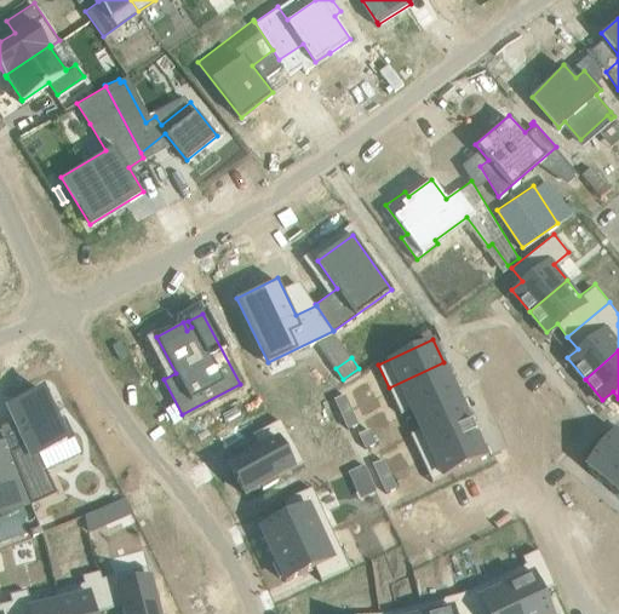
[(443,362),(389,388),(400,411),(411,406),(411,405),(453,385),(443,362)]
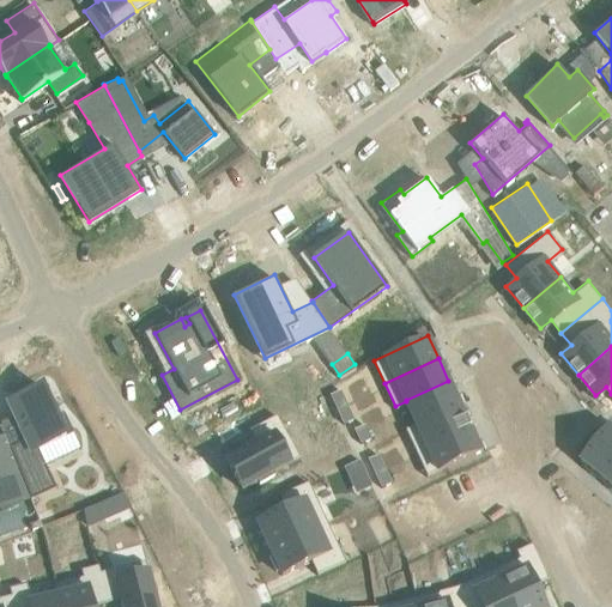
[(448,381),(406,400),(406,401),(416,422),(416,423),(459,402),(448,381)]
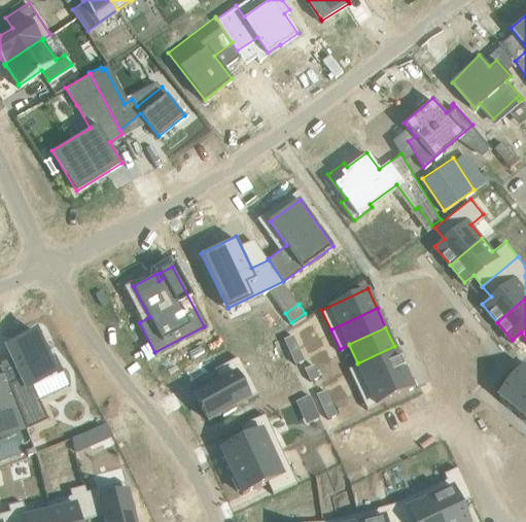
[(36,329),(6,343),(22,376),(8,382),(25,423),(26,427),(48,417),(39,396),(69,383),(56,353),(48,356),(36,329)]
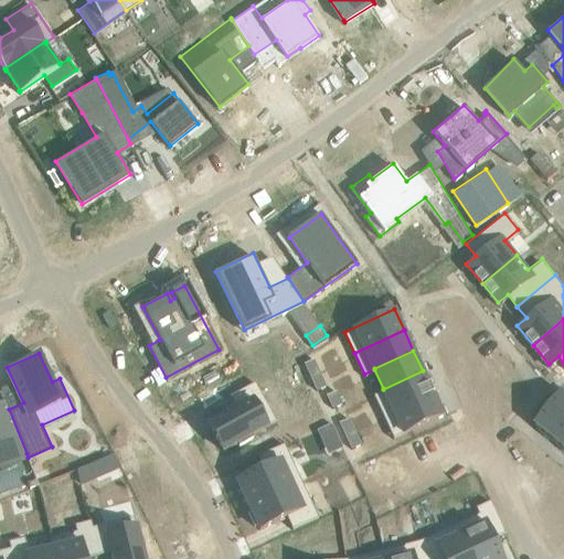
[(314,356),(304,361),(310,374),(320,368),(314,356)]
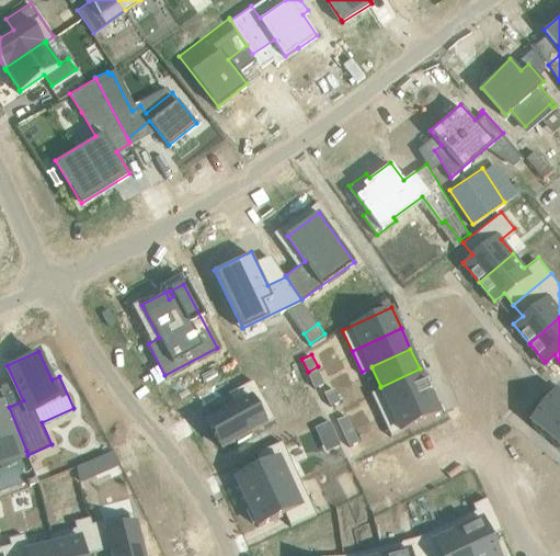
[(318,366),(308,372),(313,384),(323,379),(318,366)]
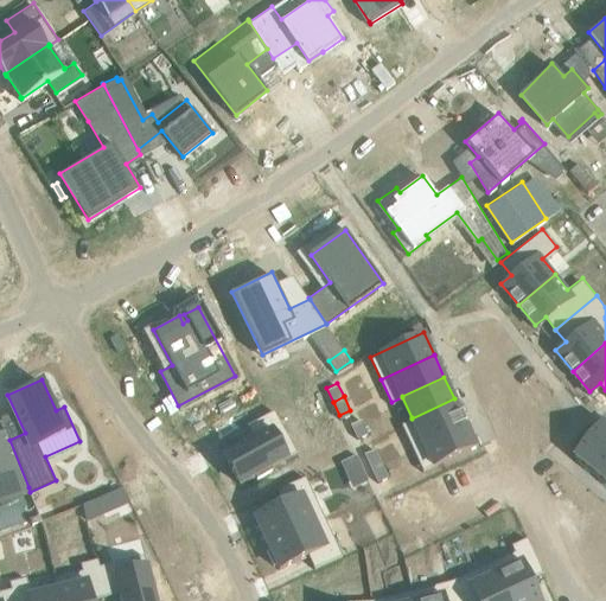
[(412,417),(401,422),(412,445),(465,421),(454,398),(412,419),(412,417)]
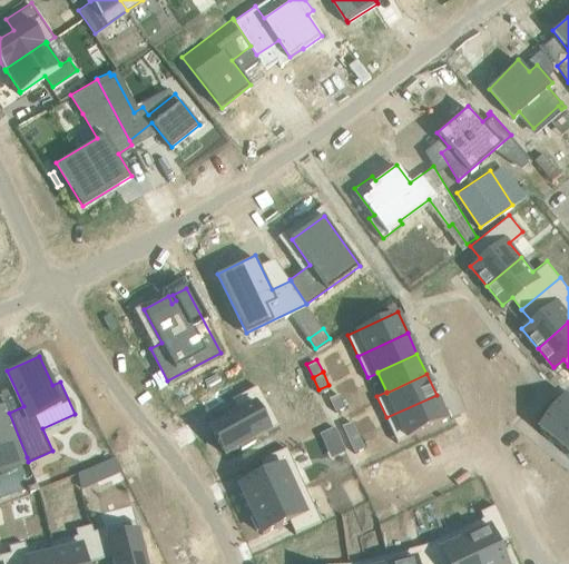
[(238,409),(211,425),(225,452),(239,444),(242,446),(256,438),(254,435),(278,422),(257,383),(232,397),(238,409)]
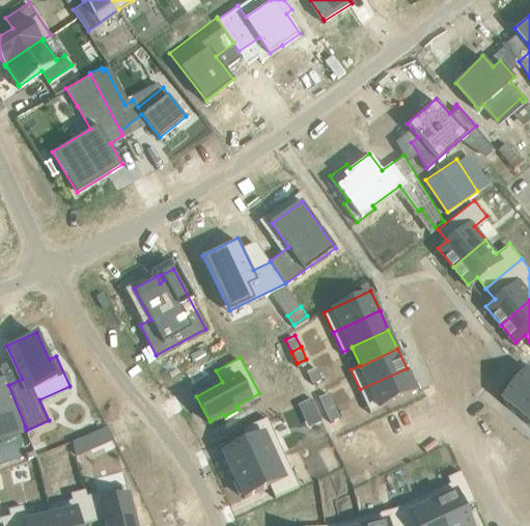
[(315,363),(306,368),(312,381),(322,376),(315,363)]
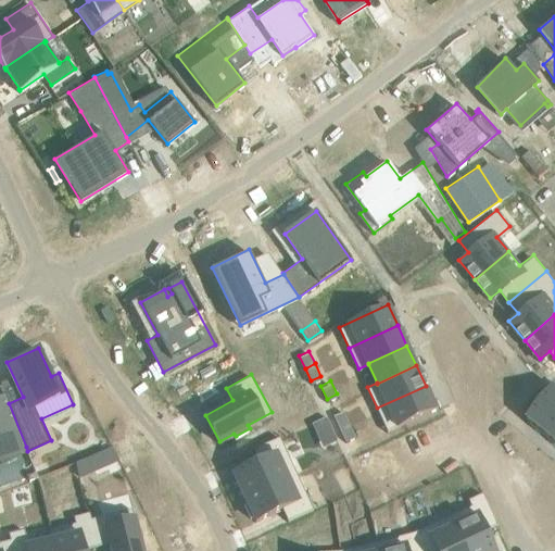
[(554,380),(526,414),(544,429),(554,415),(554,380)]
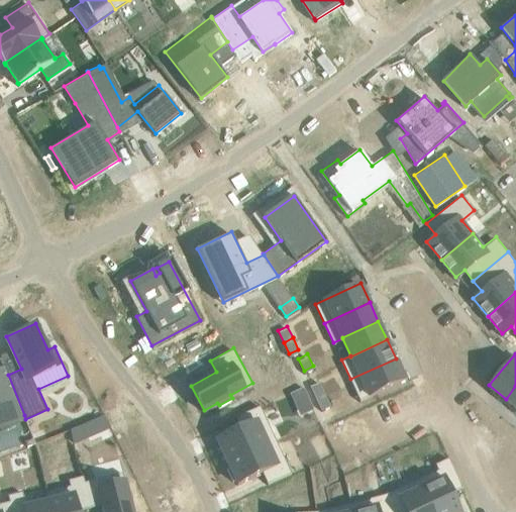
[(396,359),(350,379),(359,399),(405,378),(396,359)]
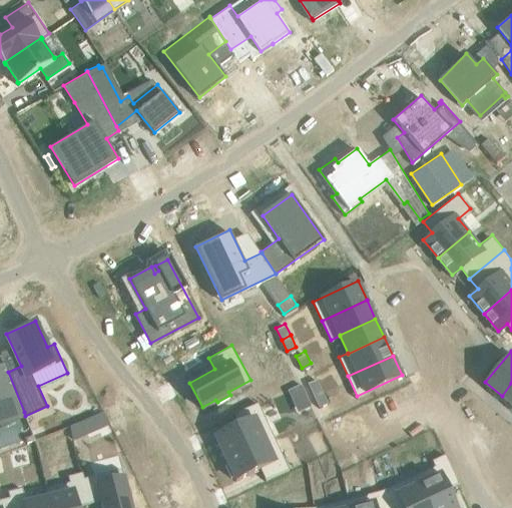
[(0,405),(1,404),(6,418),(11,416),(11,417),(20,414),(20,413),(22,412),(23,413),(24,412),(8,372),(5,365),(0,366),(0,405)]
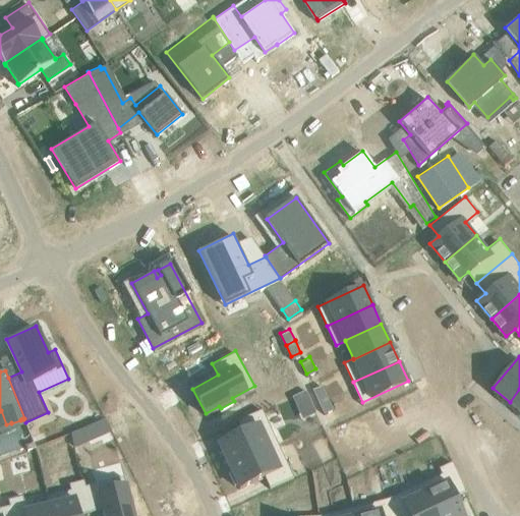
[(322,382),(312,387),(318,399),(328,394),(322,382)]
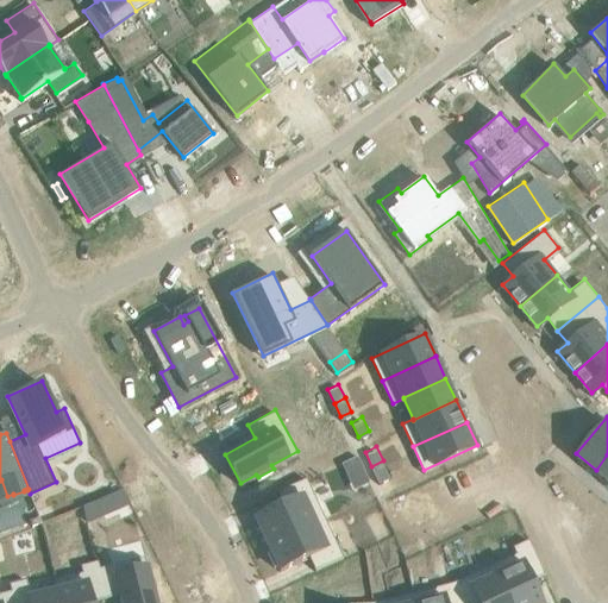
[(607,454),(596,470),(607,479),(607,454)]
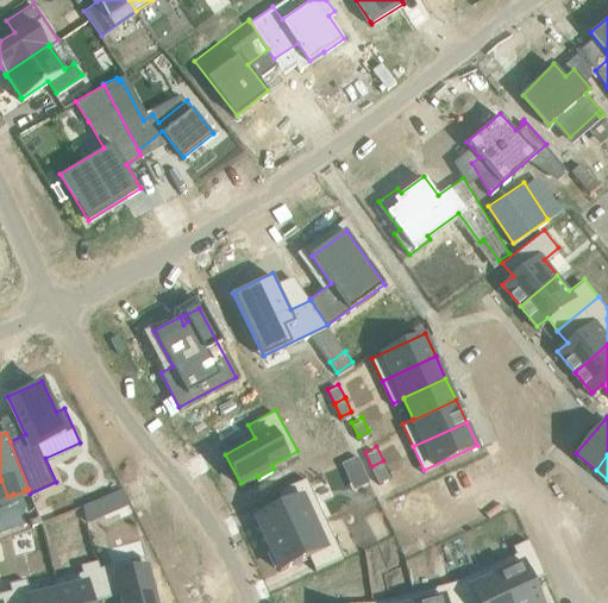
[(383,460),(371,466),(378,479),(389,475),(383,460)]
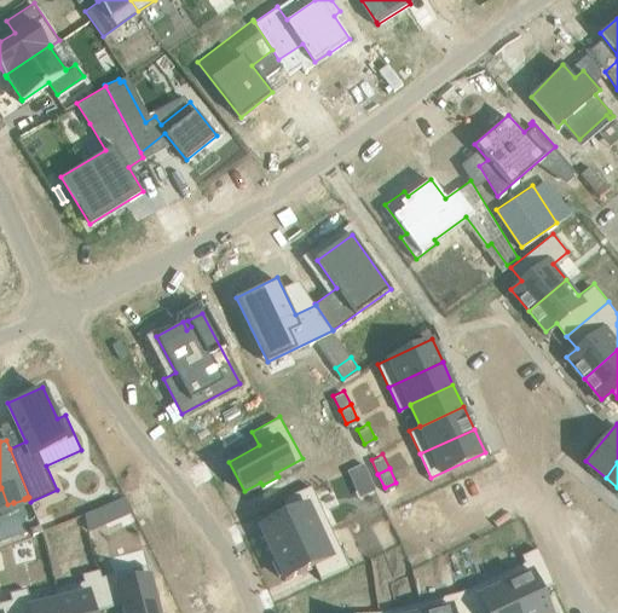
[(289,512),(260,525),(272,551),(330,525),(311,484),(283,497),(289,512)]
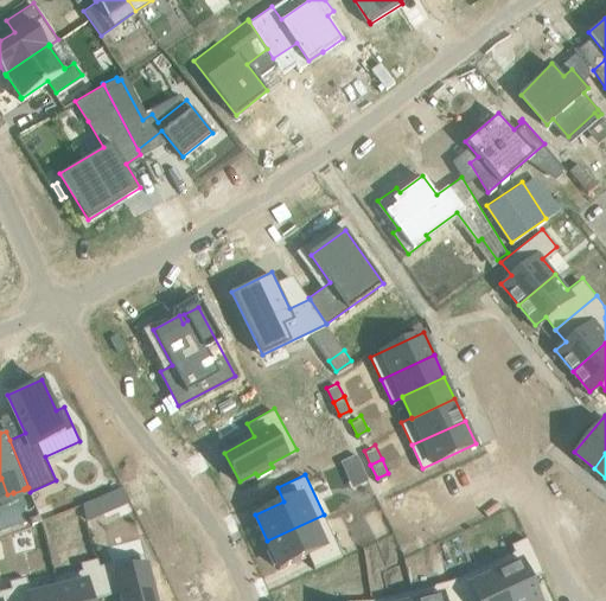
[(268,544),(266,545),(273,562),(276,561),(279,566),(307,552),(314,567),(335,556),(342,554),(324,515),(267,541),(268,544)]
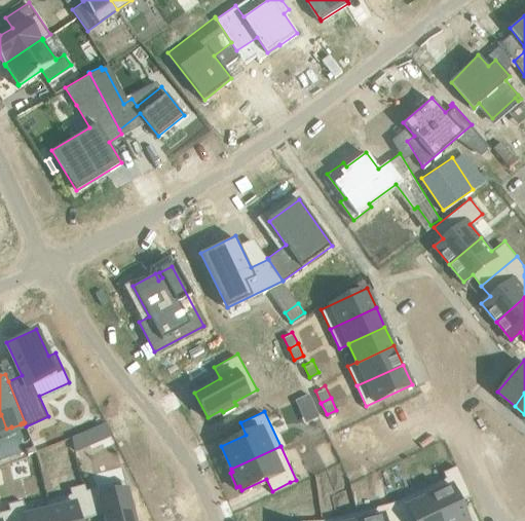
[(445,476),(424,486),(440,520),(467,520),(458,499),(470,494),(456,464),(443,471),(445,476)]
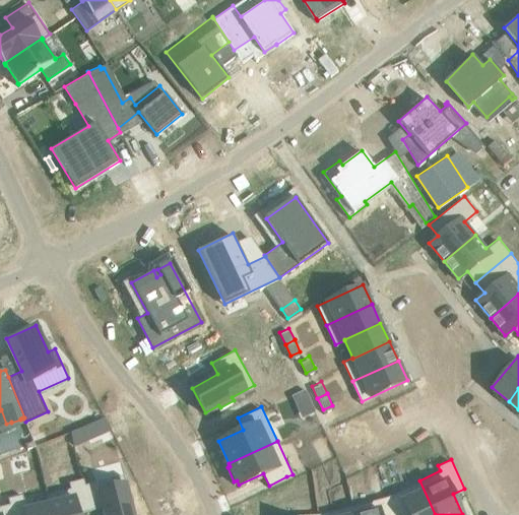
[(84,484),(90,509),(103,506),(105,514),(133,514),(133,513),(136,512),(132,498),(129,498),(123,473),(84,484)]
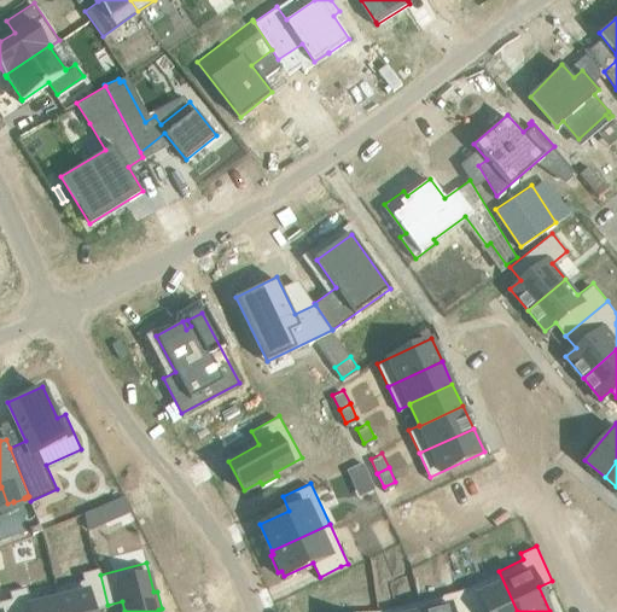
[(83,578),(54,587),(58,598),(59,596),(63,611),(93,611),(93,608),(108,605),(100,575),(99,567),(82,571),(83,578)]
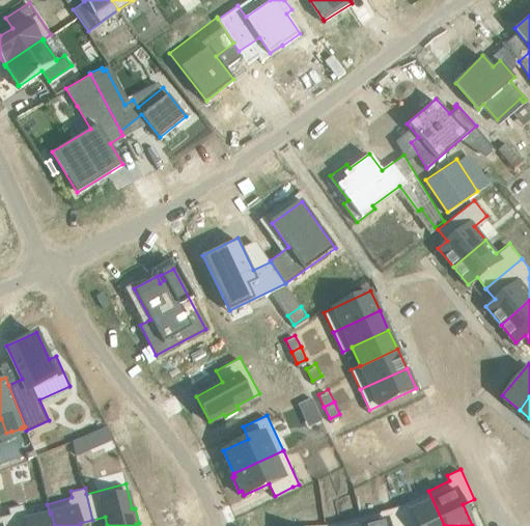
[(444,525),(428,491),(395,506),(402,525),(416,525),(418,525),(417,525),(444,525)]
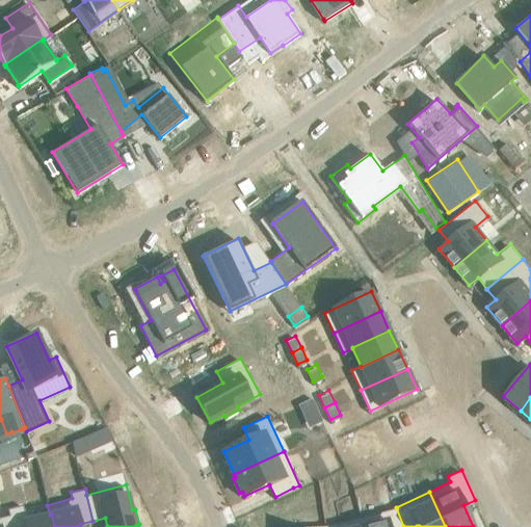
[(23,504),(8,508),(9,515),(10,514),(14,526),(54,526),(51,514),(50,515),(27,520),(23,504)]
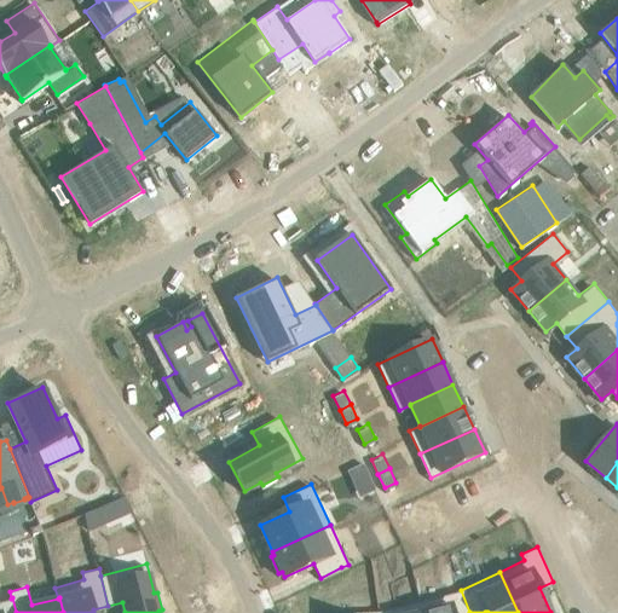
[(469,612),(461,590),(420,600),(422,612),(469,612)]
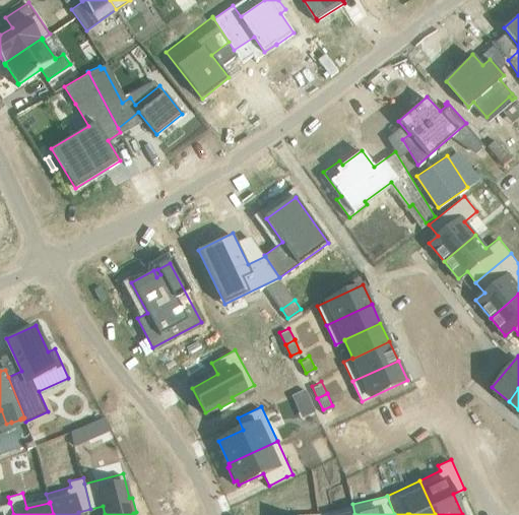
[(9,503),(0,505),(0,514),(13,514),(10,502),(9,503)]
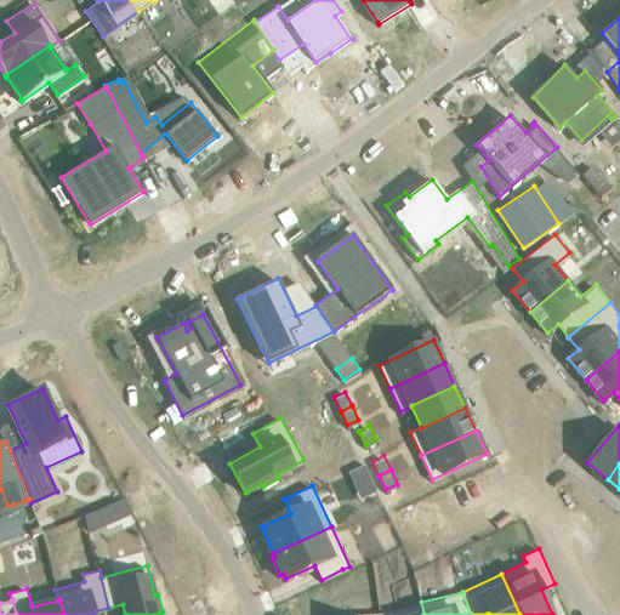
[(424,614),(421,602),(380,613),(380,614),(424,614)]
